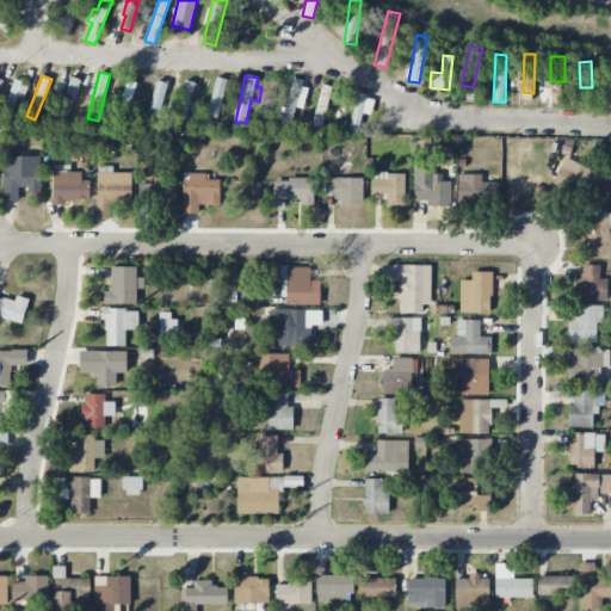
[(81,80),(72,76),(55,121),(65,124),(81,80)]
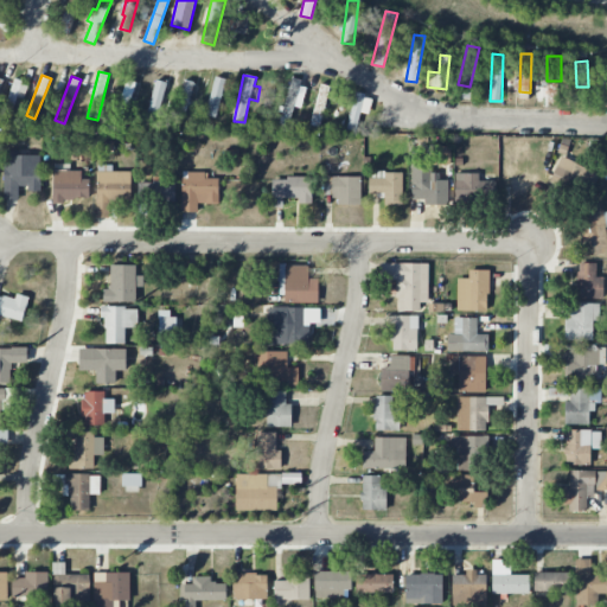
[(205,114),(216,117),(227,80),(216,77),(205,114)]
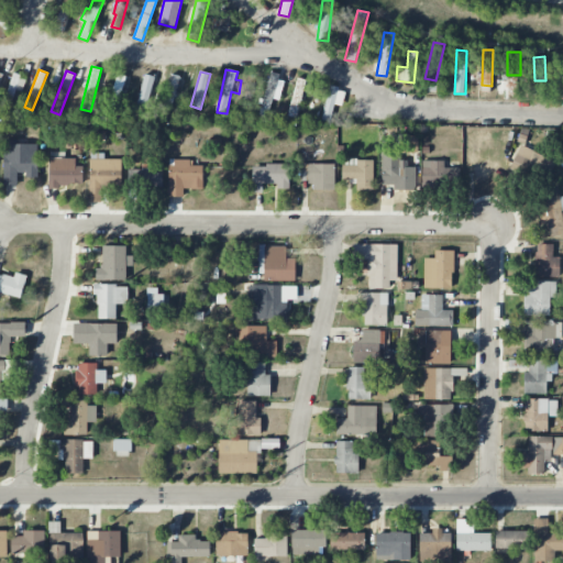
[(26,78),(13,74),(6,96),(20,99),(26,78)]
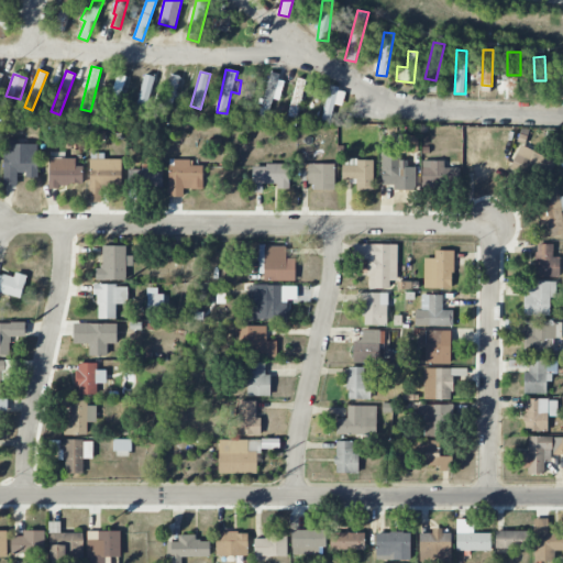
[(164,103),(173,106),(180,76),(172,74),(164,103)]
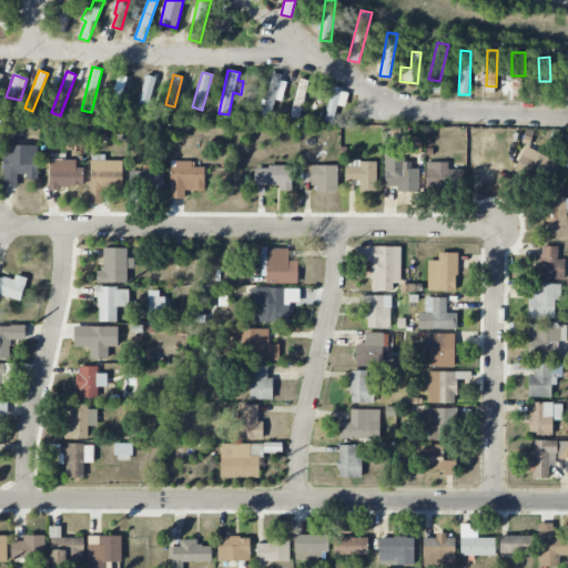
[(128,78),(118,75),(112,95),(121,98),(128,78)]
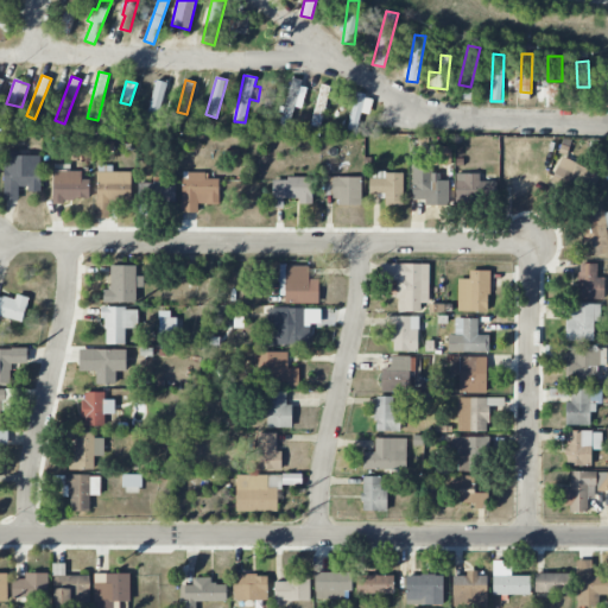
[(147,116),(158,119),(168,83),(156,81),(147,116)]
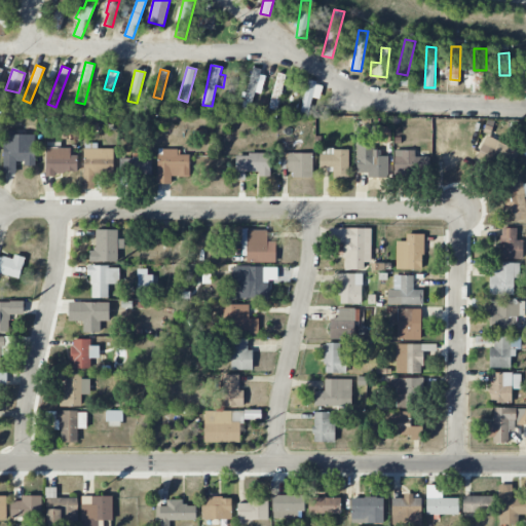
[(251,110),(255,92),(261,94),(266,73),(253,70),(246,94),(245,94),(241,108),(251,110)]
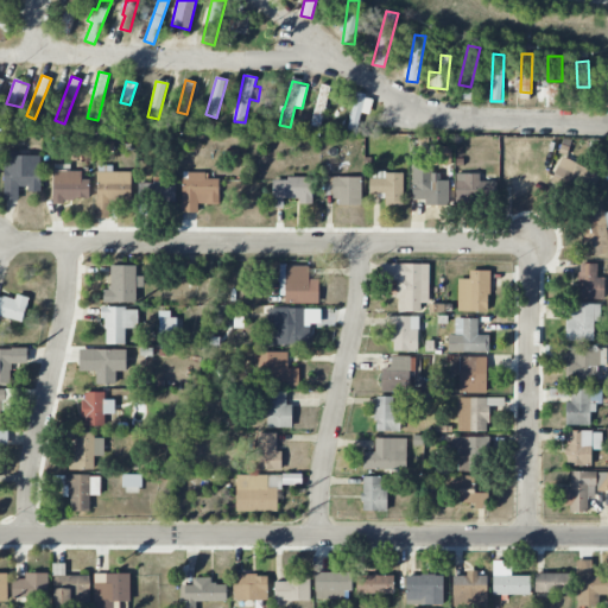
[(310,126),(322,128),(334,88),(322,84),(310,126)]
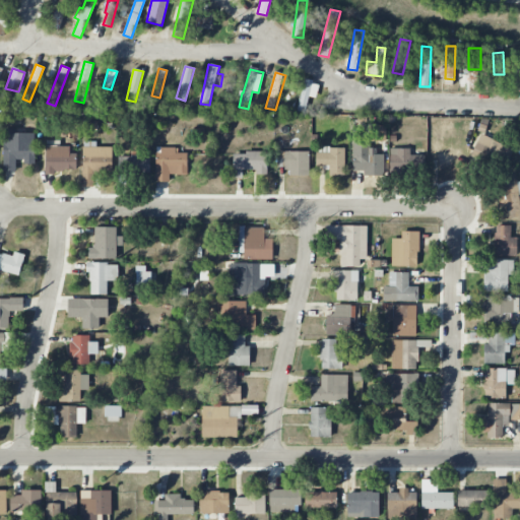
[(306,114),(310,95),(315,96),(318,83),(304,80),(297,112),(306,114)]
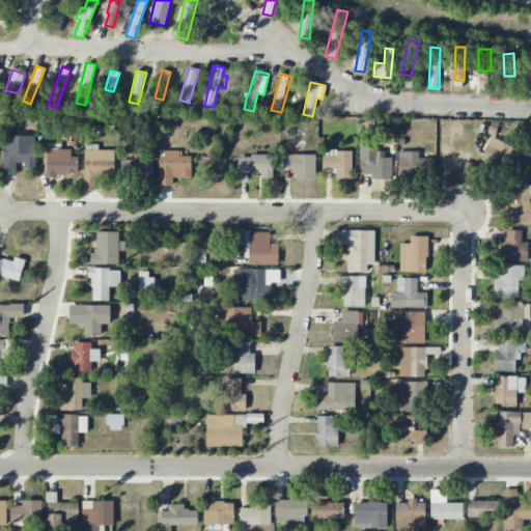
[(36,135),(4,134),(3,174),(17,174),(17,166),(35,166),(36,135)]
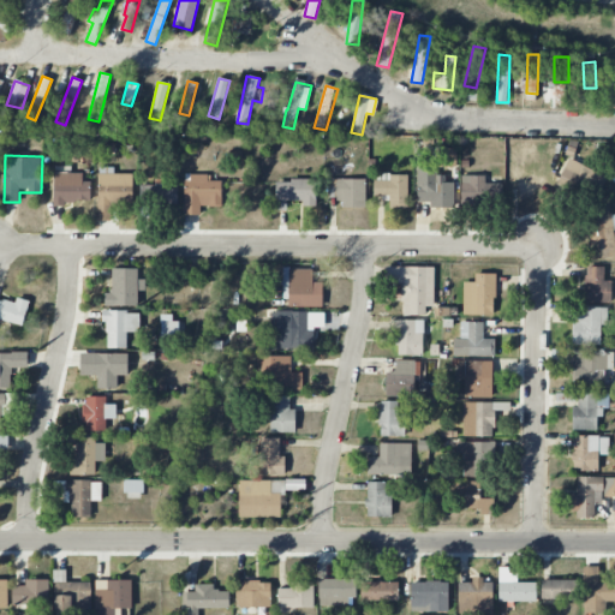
[(559,179),(598,196),(607,174),(567,159),(559,179)]
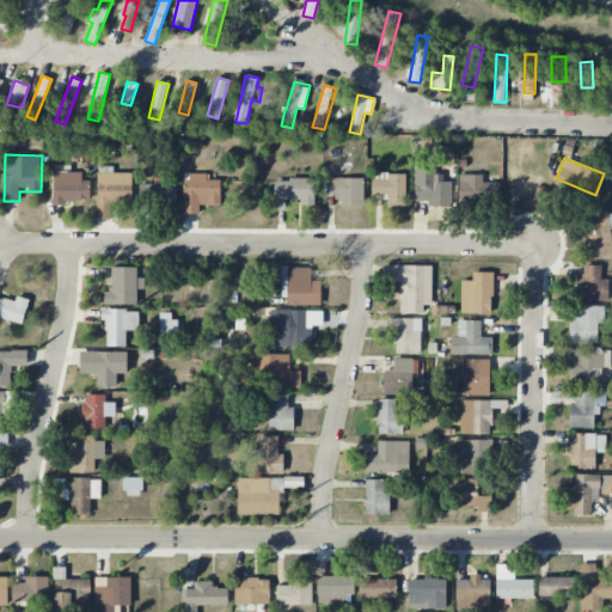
[(132,172),(114,173),(112,166),(96,167),(97,219),(110,219),(110,203),(133,203),(132,172)]
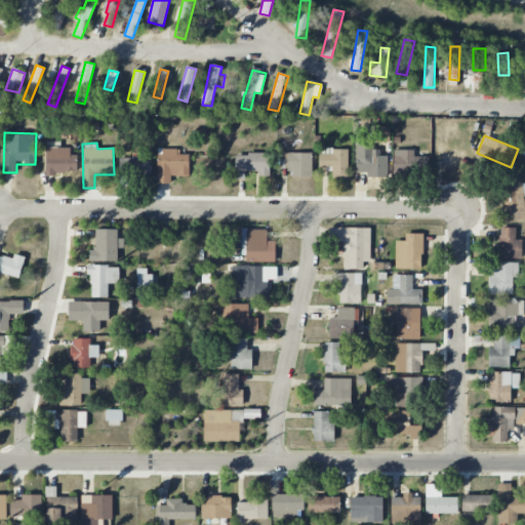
[(355,172),(368,172),(368,177),(387,177),(388,156),(380,156),(380,147),(356,146),(355,172)]
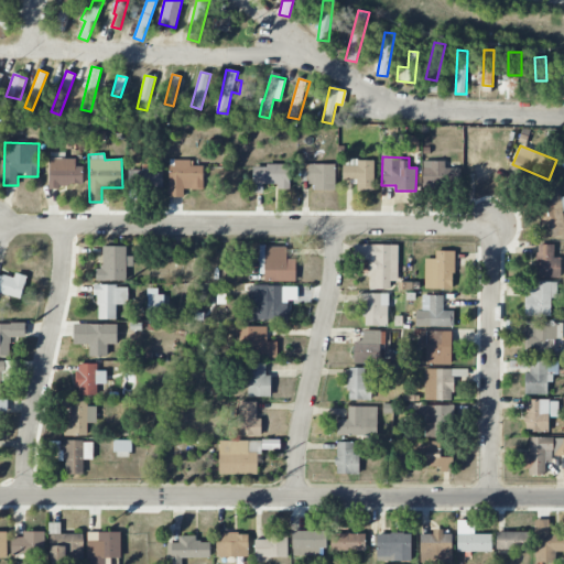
[(75,159),(50,159),(50,186),(83,186),(83,166),(75,166),(75,159)]
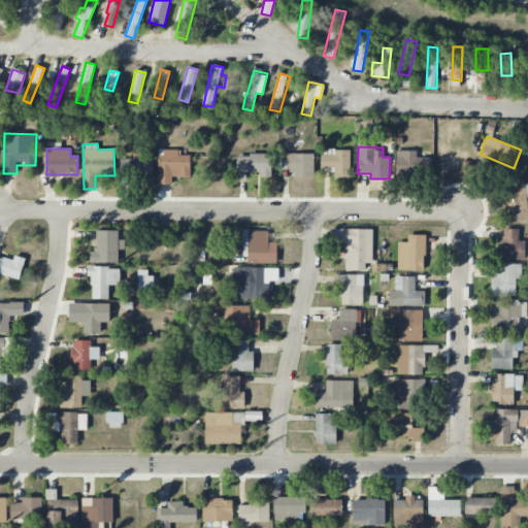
[(172,185),(172,177),(191,177),(191,156),(180,155),(180,151),(159,150),(158,185),(172,185)]
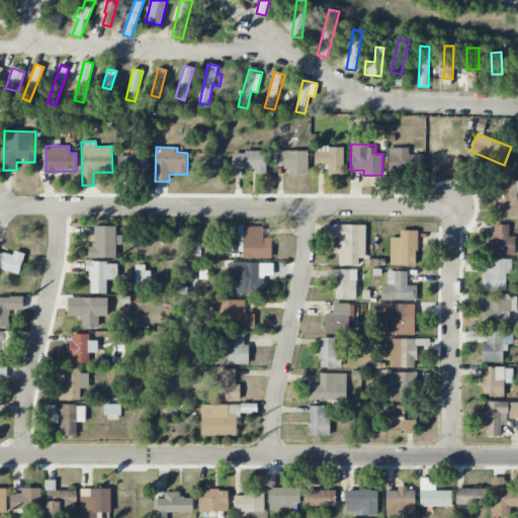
[(343,175),(344,147),(316,147),(316,165),(329,166),(329,175),(343,175)]
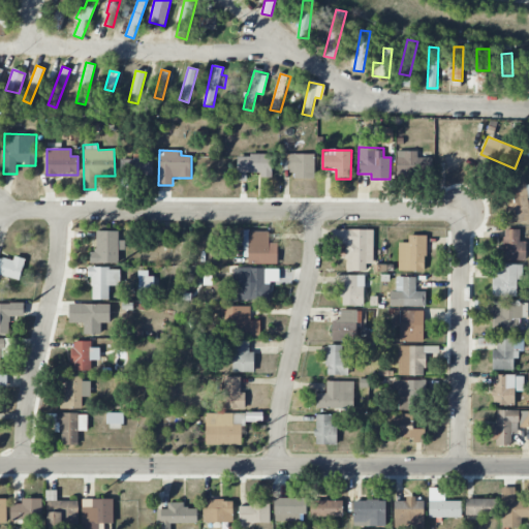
[(314,154),(290,154),(289,179),(314,179),(314,154)]
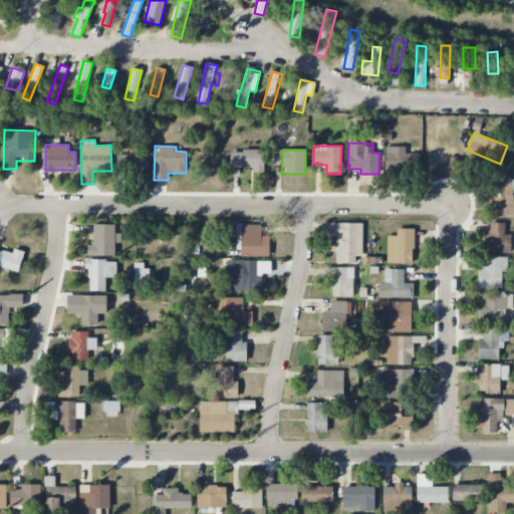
[(231,151),(231,176),(239,175),(239,168),(253,168),(253,173),(264,173),(264,151),(231,151)]
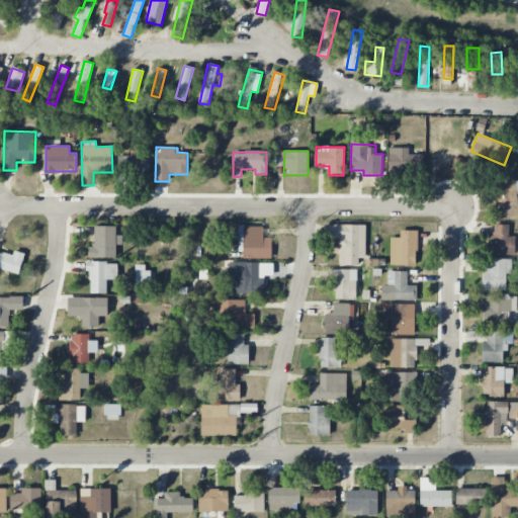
[(150,156),(124,155),(124,170),(150,171),(150,156)]
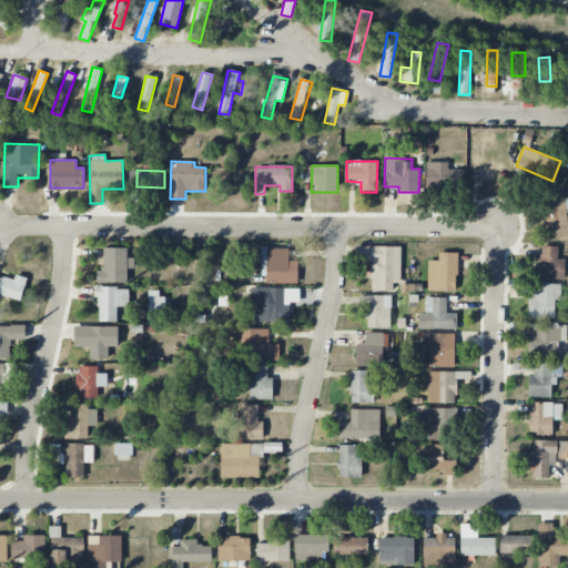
[(567,196),(540,201),(544,226),(553,225),(555,239),(567,236),(567,215),(567,213),(567,212),(567,196)]
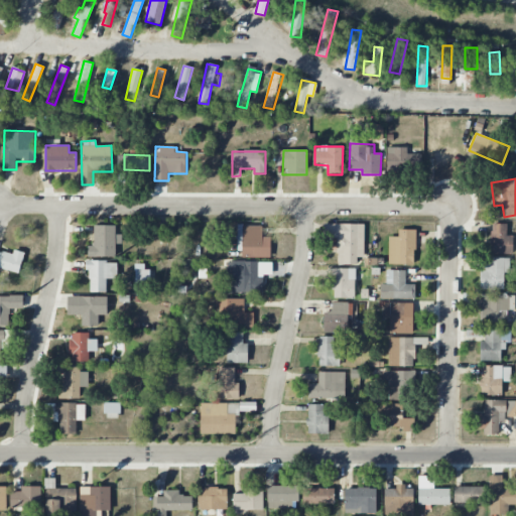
[(365,224),(324,224),(324,238),(338,238),(338,264),(357,265),(357,257),(365,257),(365,224)]
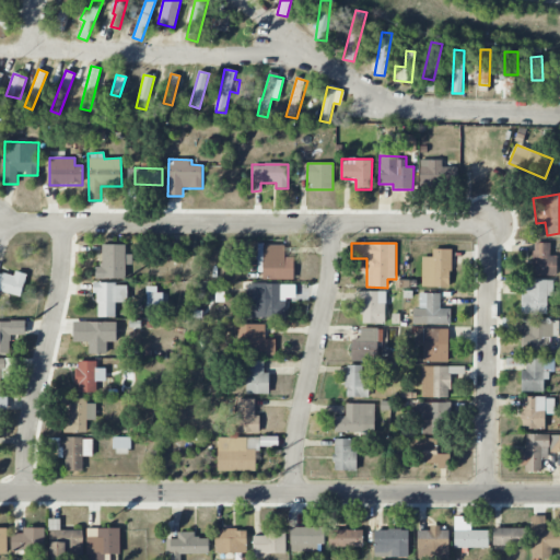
[(534,276),(557,276),(557,256),(550,256),(550,243),(534,243),(534,276)]
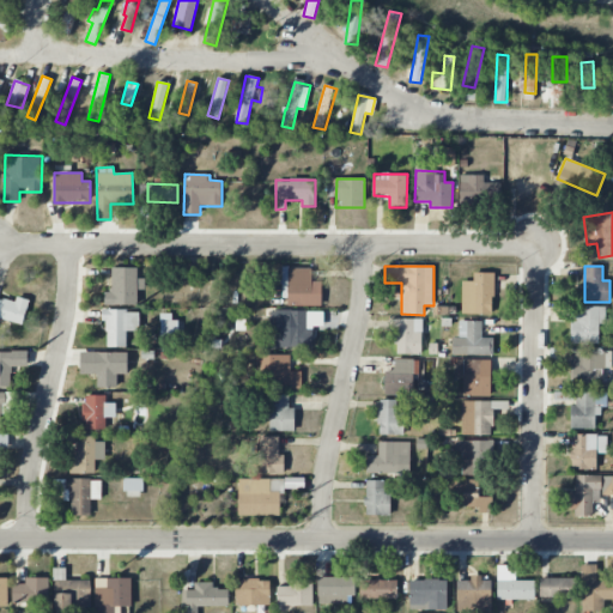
[(104,305),(140,304),(139,267),(111,268),(113,291),(104,291),(104,305)]
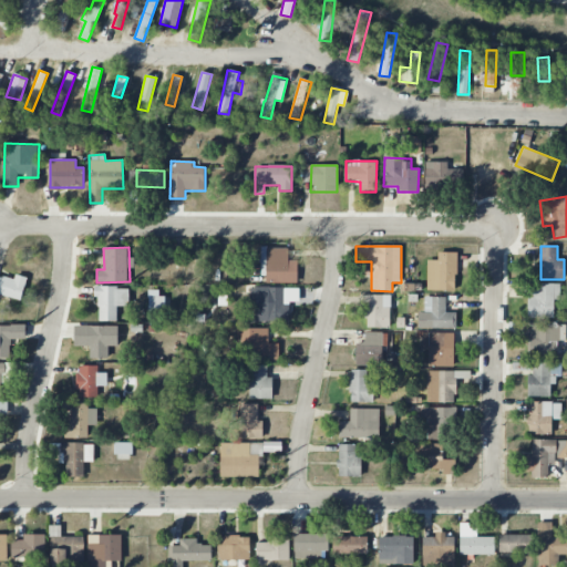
[(298,284),(298,261),(288,261),(288,248),(263,248),(261,282),(298,284)]
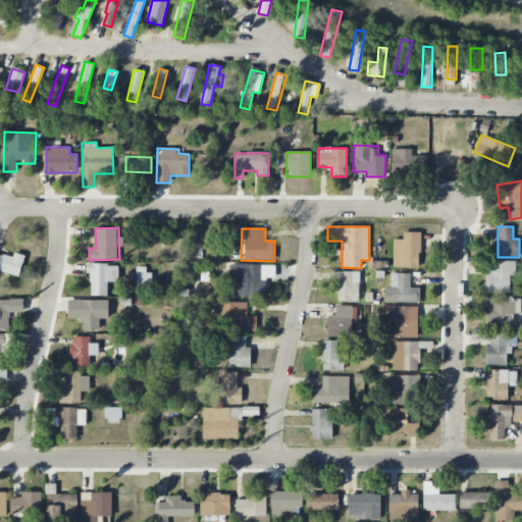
[(420,232),(404,232),(403,240),(394,240),(393,267),(419,267),(420,232)]
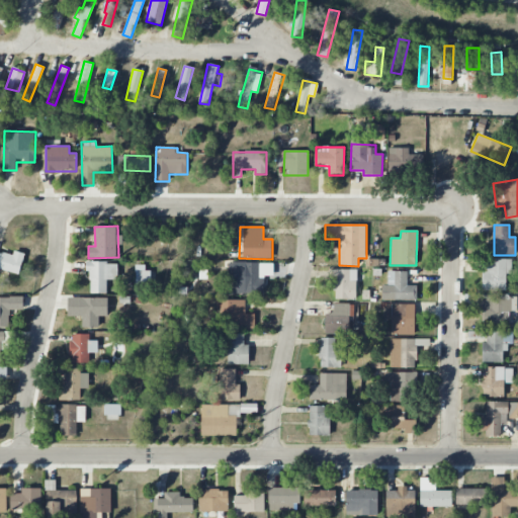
[(0,269),(20,273),(24,253),(14,251),(13,255),(0,252),(0,269)]
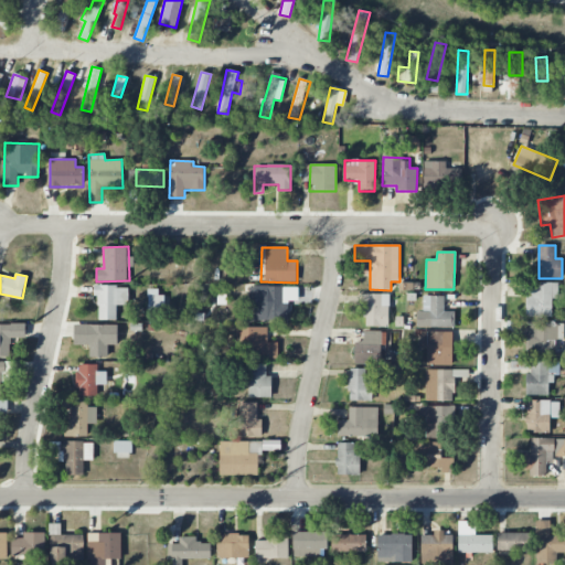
[(526,317),(551,317),(552,298),(558,298),(558,283),(526,283),(526,317)]
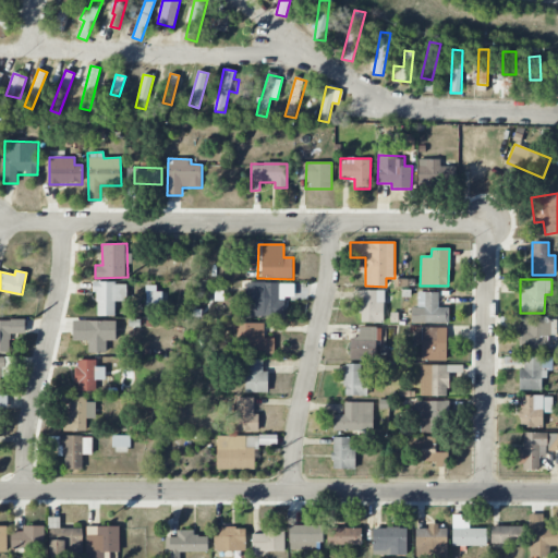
[(116,316),(116,301),(128,301),(126,282),(96,282),(96,316),(116,316)]
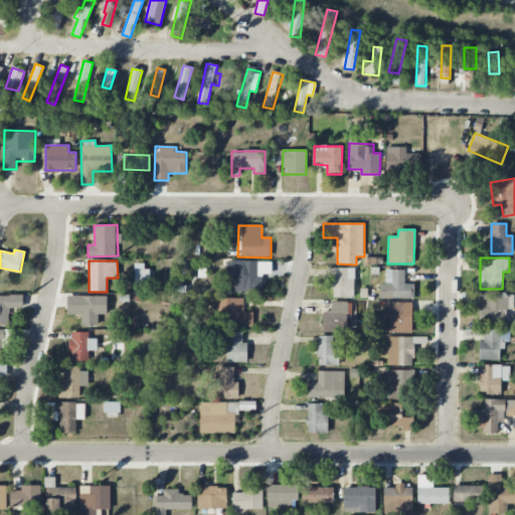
[(272,262),(227,261),(227,274),(232,274),(232,292),(262,292),(262,275),(272,275),(272,262)]
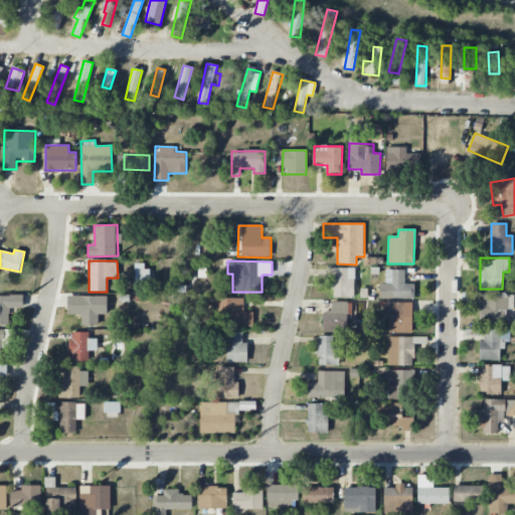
[(148,264),(135,264),(135,284),(148,284),(148,264)]
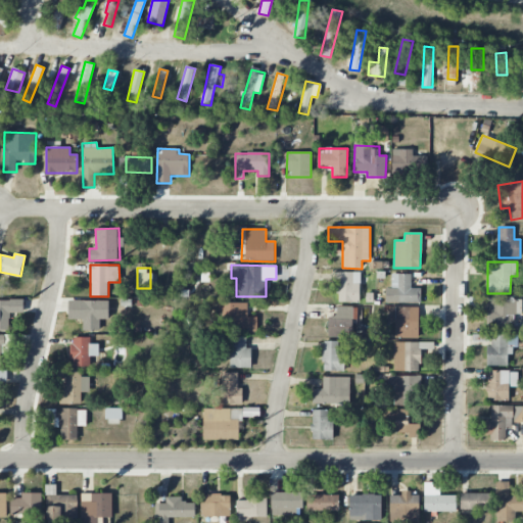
[(338,302),(360,302),(361,273),(332,273),(332,291),(339,291),(338,302)]
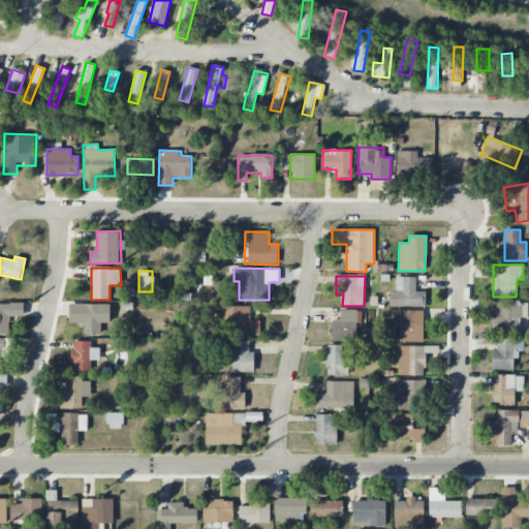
[(397,306),(426,306),(426,291),(415,291),(415,277),(397,277),(397,306)]
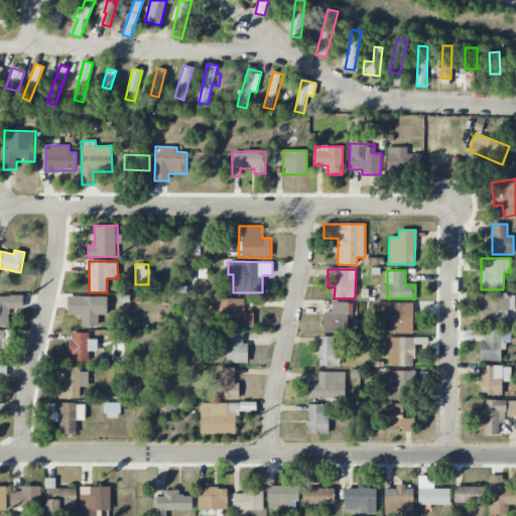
[(23,295),(0,295),(0,326),(9,326),(9,308),(23,308),(23,295)]
